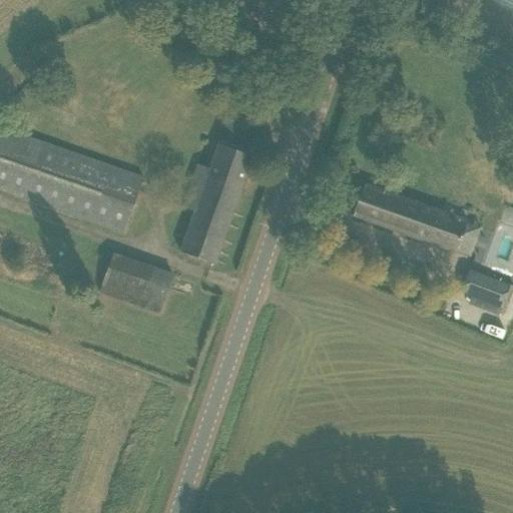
[(488,59),(485,68),(507,77),(510,68),(488,59)]
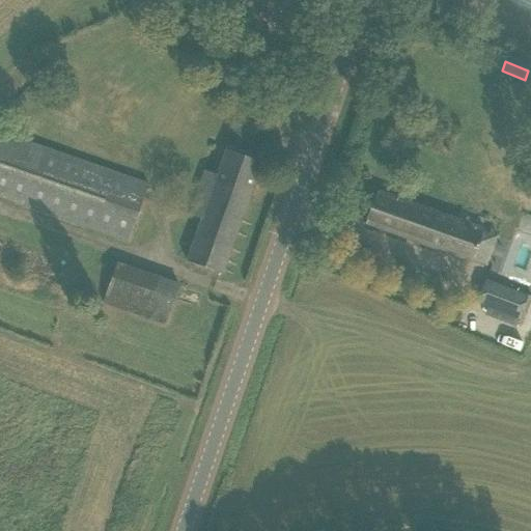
[(530,82),(525,81),(519,99),(530,103),(530,82)]
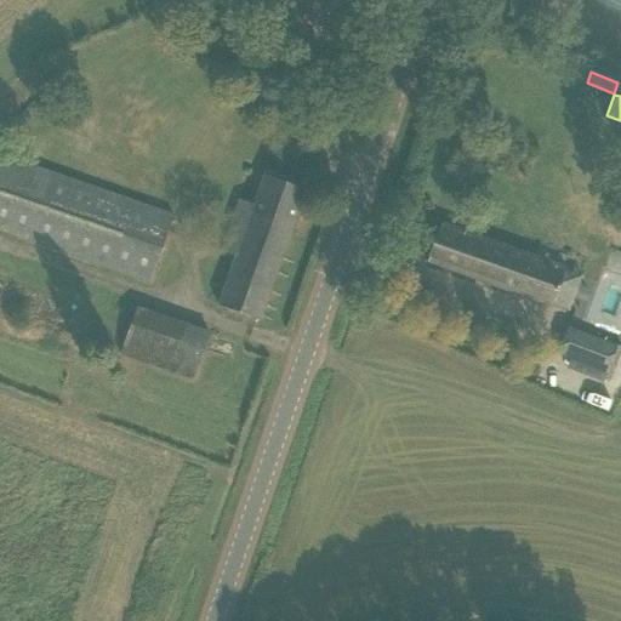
[(0,228),(151,281),(172,215),(0,154),(0,228)]
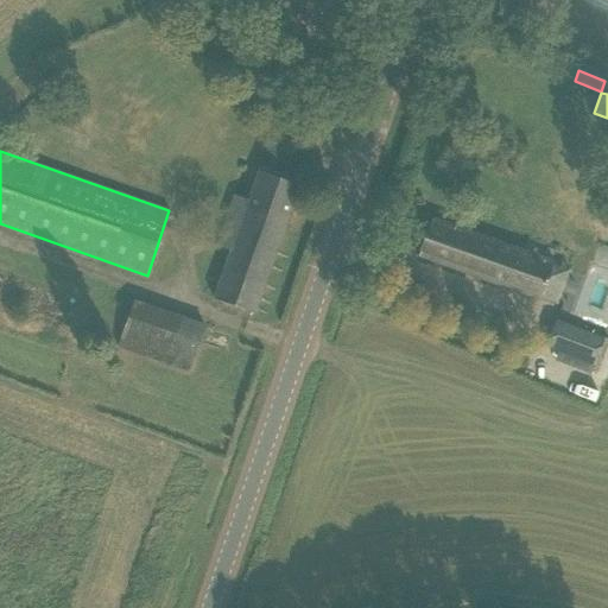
[(232,305),(253,314),(299,187),(259,172),(248,201),(234,196),(226,217),(215,246),(229,252),(211,298),(232,305)]
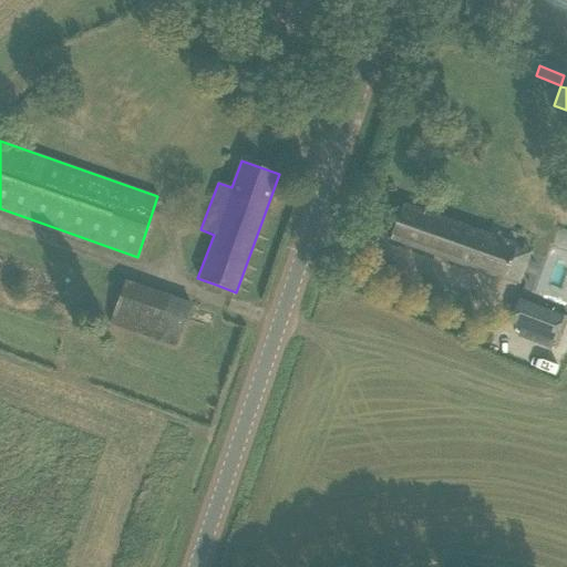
[(390,239),(498,281),(512,247),(403,205),(390,239)]
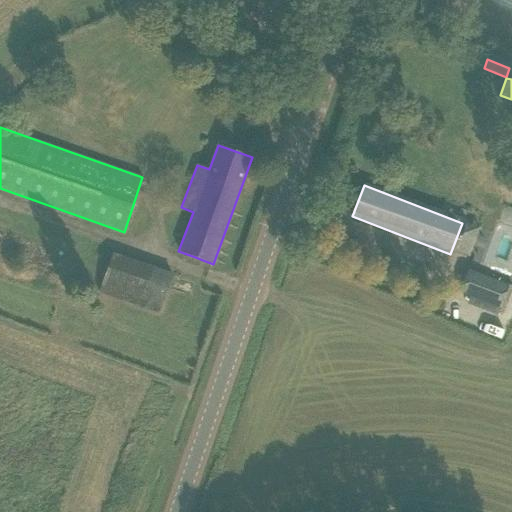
[(109,253),(97,293),(159,312),(171,271),(109,253)]
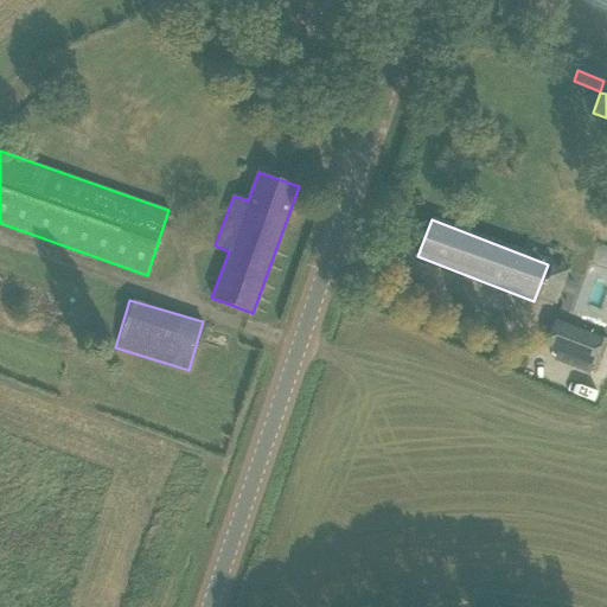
[(551,324),(543,344),(590,363),(598,342),(551,324)]
